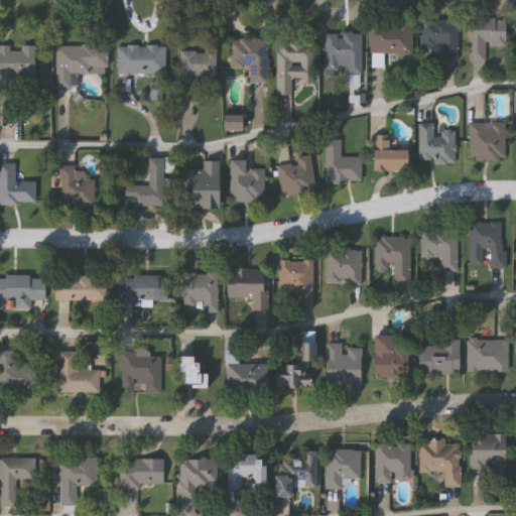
[(459,19),(459,60),(441,60),(441,45),(421,45),(421,19),(459,19)]
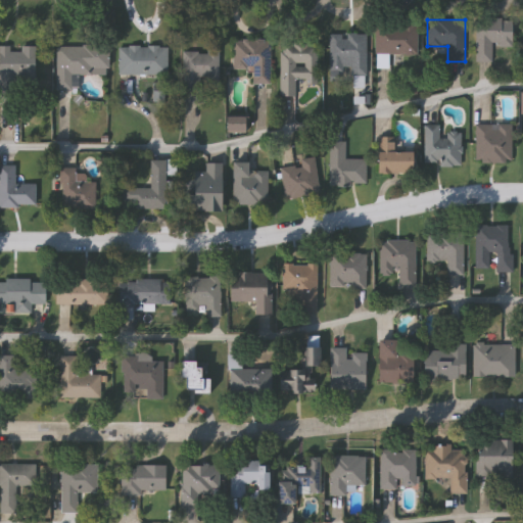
[(492,62),(476,62),(476,19),(513,19),(513,46),(492,46),(492,62)]
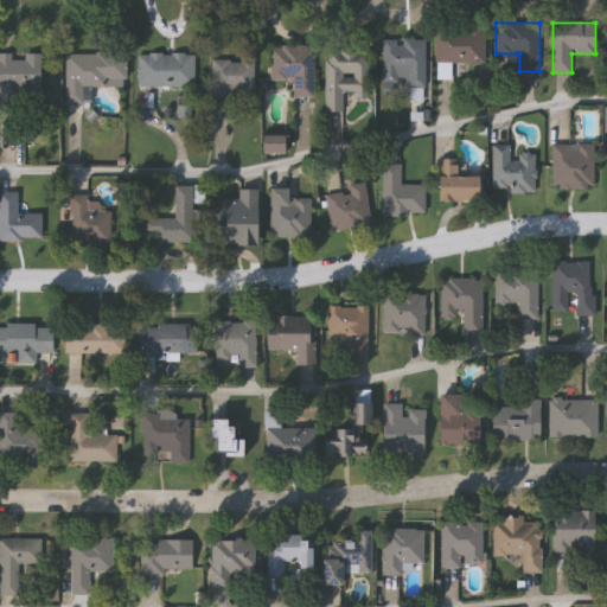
[(438,64),(436,27),(484,27),(485,63),(438,64)]
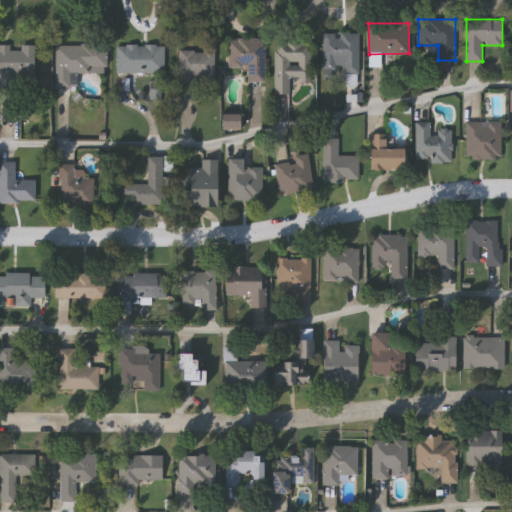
[(359,33),(359,73),(342,73),(342,72),(323,72),(323,33),(359,33)]
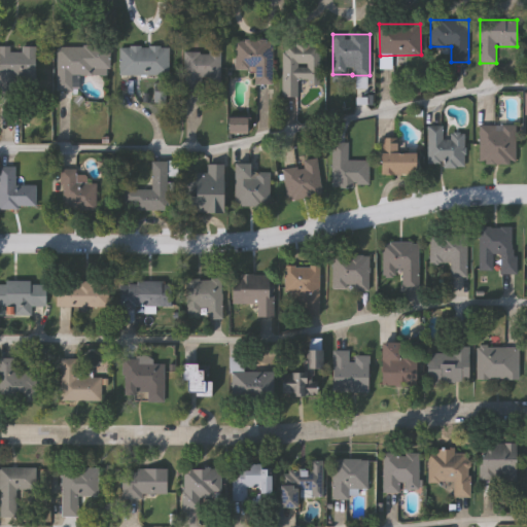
[(236,40),(273,40),(273,84),(256,84),(256,69),(236,69),(236,40)]
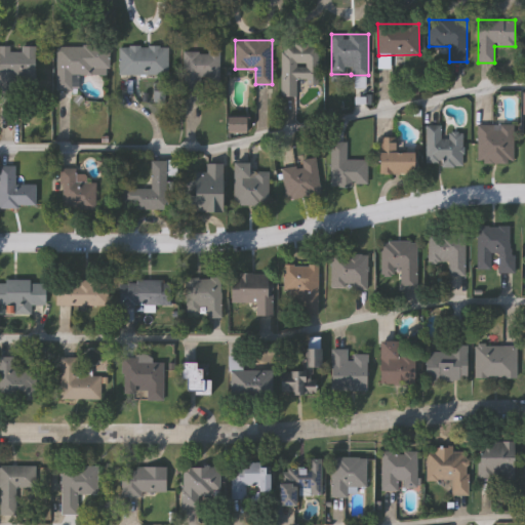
[(318,82),(297,82),(297,95),(282,95),(282,43),(318,42),(318,82)]
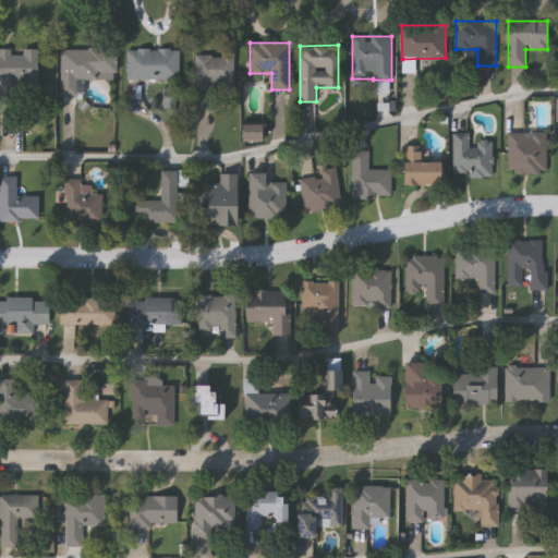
[(0,96),(0,49),(38,50),(38,86),(20,86),(20,97),(0,96)]
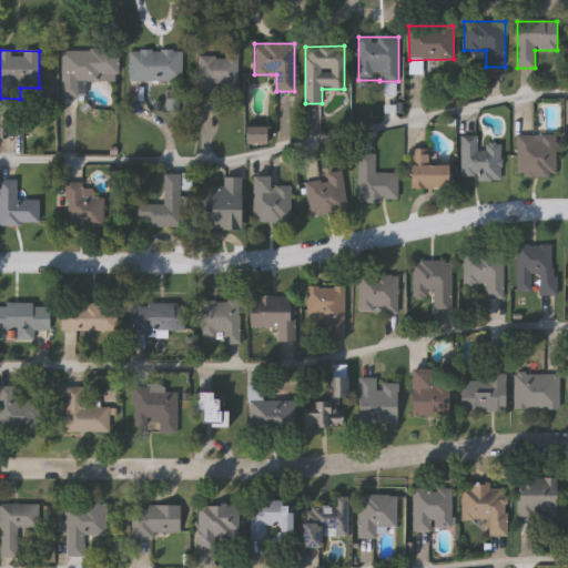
[(62,50),(118,50),(118,81),(79,81),(79,98),(63,98),(62,50)]
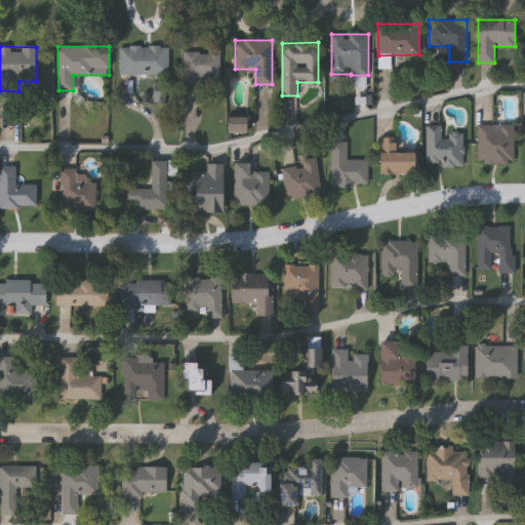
[(168,75),(120,75),(120,46),(168,46),(168,75)]
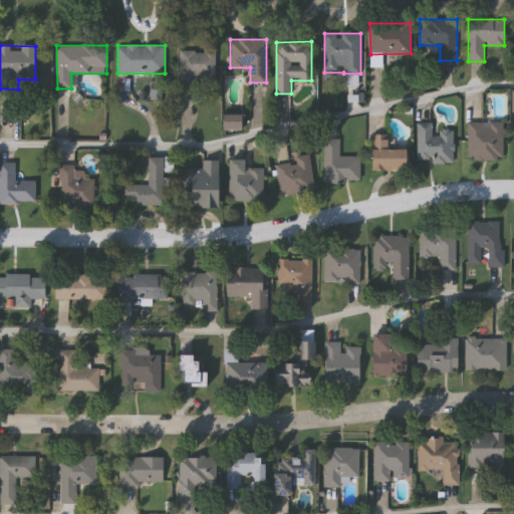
[(179,49),(215,49),(215,83),(201,83),(201,100),(179,100),(179,49)]
